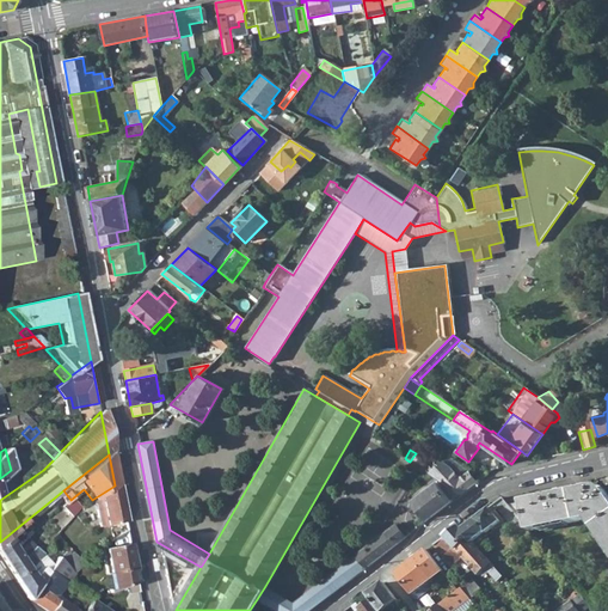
[(441,483),(459,494),(474,483),(467,471),(454,463),(448,468),(447,466),(441,463),(438,463),(431,470),(429,468),(425,471),(441,483)]
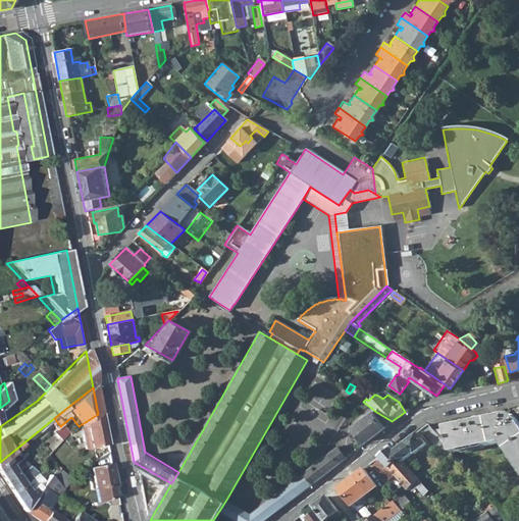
[(351,427),(363,444),(392,421),(376,412),(373,415),(371,412),(351,427)]
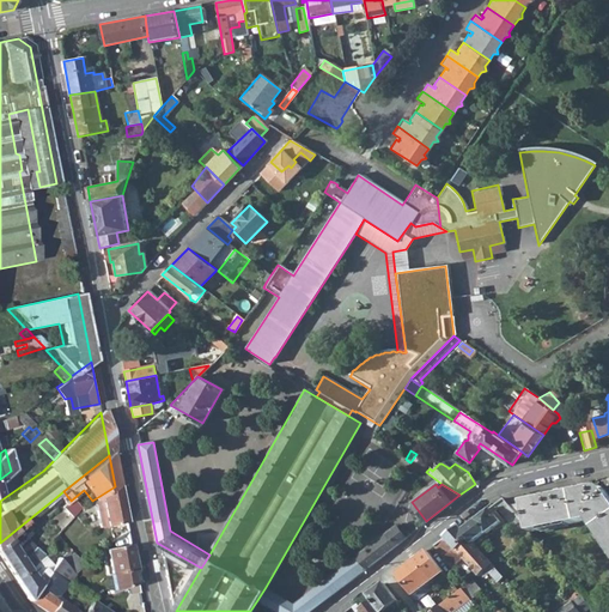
[(91,503),(97,528),(122,523),(115,486),(92,501),(91,503)]
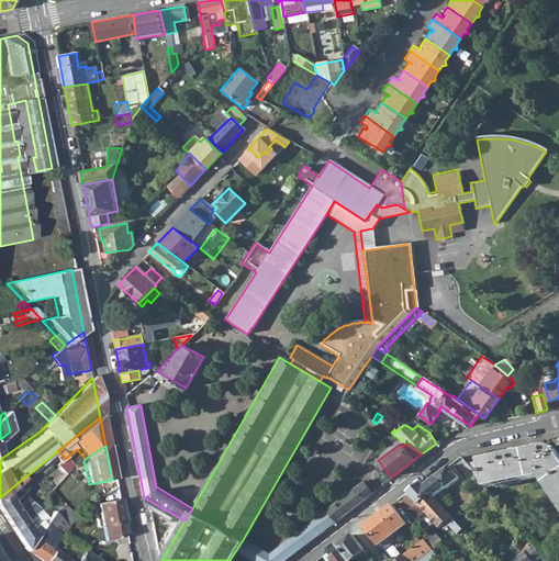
[(462,462),(480,484),(536,474),(558,507),(558,459),(557,456),(556,452),(554,450),(550,449),(548,448),(546,448),(541,449),(462,462)]
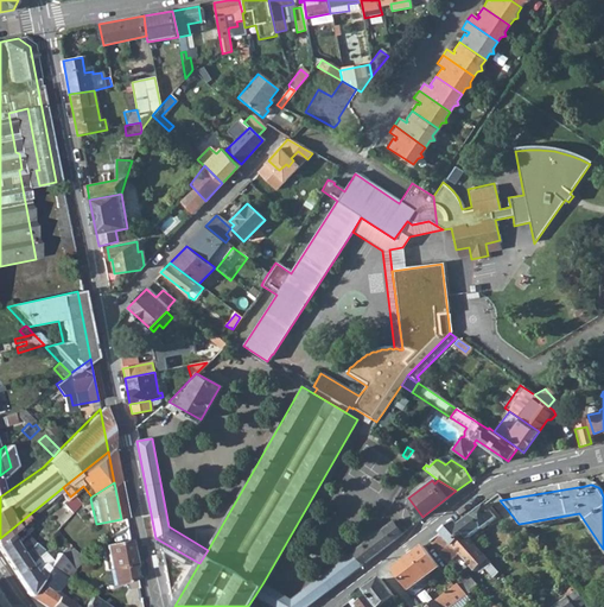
[(63,487),(56,493),(71,512),(78,507),(70,497),(63,487)]
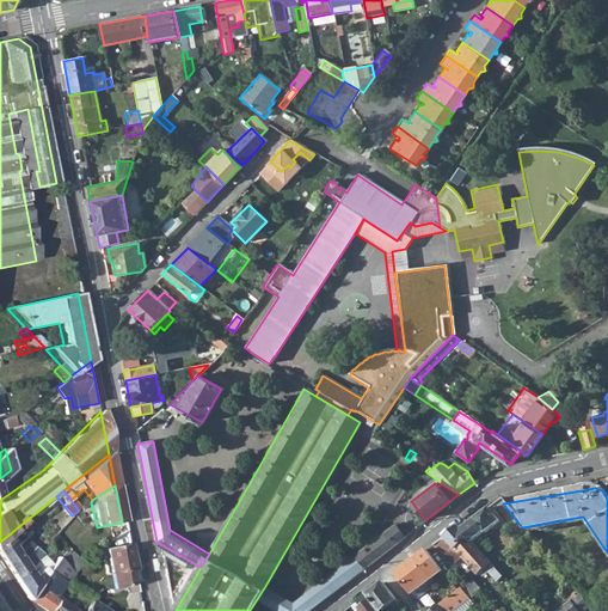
[(513,527),(522,539),(528,535),(522,527),(503,503),(499,499),(491,506),(511,529),(513,527)]
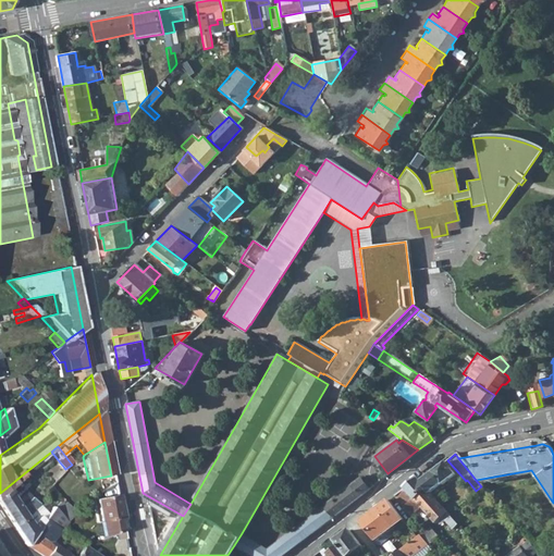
[(425,491),(427,494),(439,485),(439,486),(453,476),(443,464),(429,474),(418,483),(415,479),(402,489),(413,501),(425,491)]
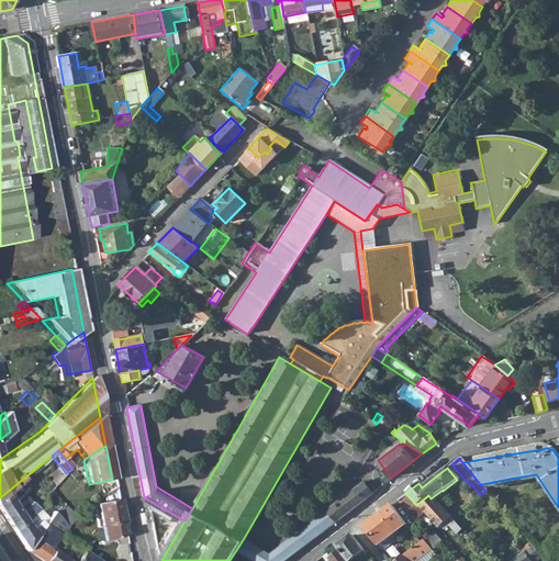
[(362,482),(325,511),(334,522),(370,493),(362,482)]
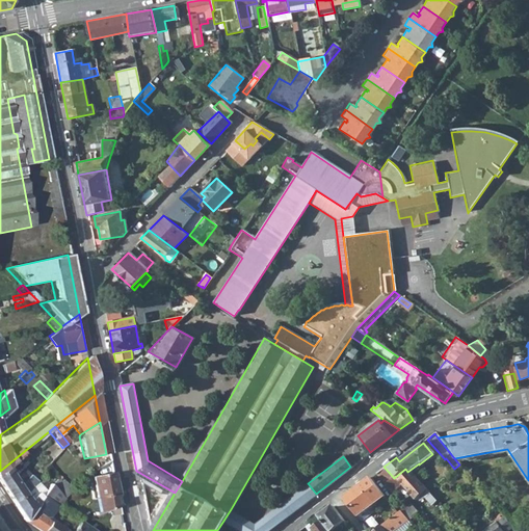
[(23,465),(17,457),(0,471),(0,486),(10,502),(23,495),(33,481),(29,474),(23,481),(18,473),(21,470),(20,468),(23,465)]
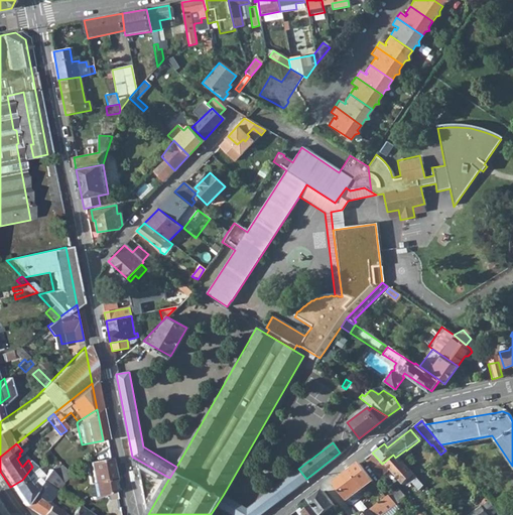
[(410,483),(418,491),(422,487),(395,458),(393,455),(382,464),(372,453),(363,460),(379,479),(388,472),(400,486),(405,483),(407,485),(410,483)]
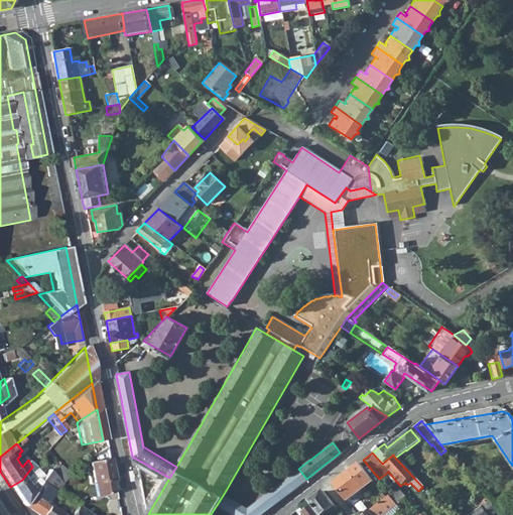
[(113,491),(107,460),(86,464),(83,467),(90,500),(113,491)]
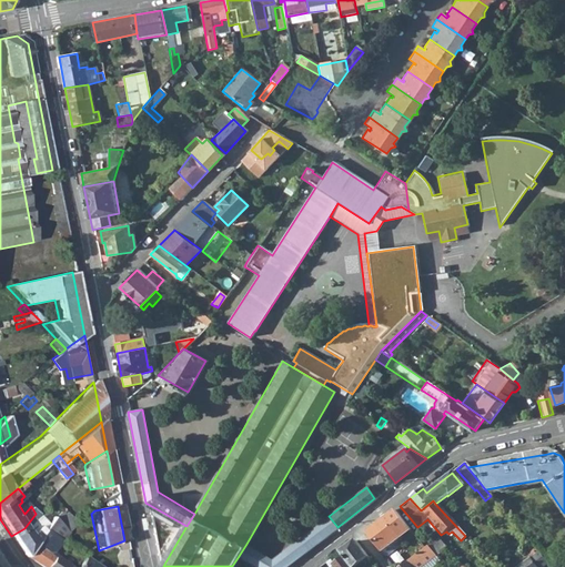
[(364,533),(380,553),(389,547),(409,530),(393,510),(364,533)]
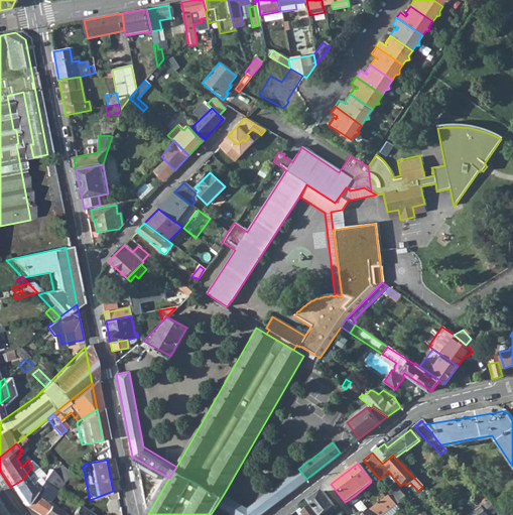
[(51,465),(45,472),(54,480),(60,474),(51,465)]
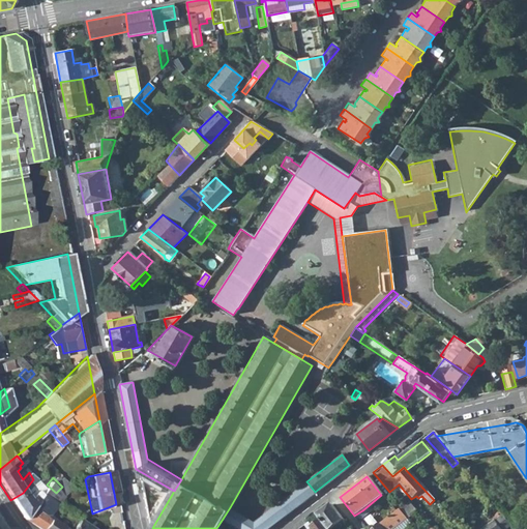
[(39,495),(42,492),(33,479),(23,493),(10,500),(23,520),(39,495)]
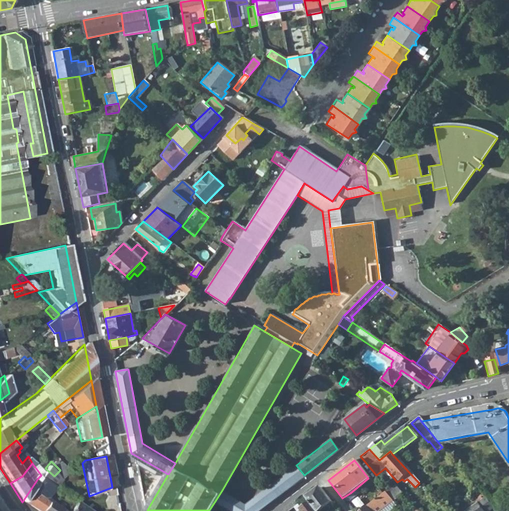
[(245,503),(222,490),(215,501),(231,510),(256,510),(304,475),(296,465),(245,503)]
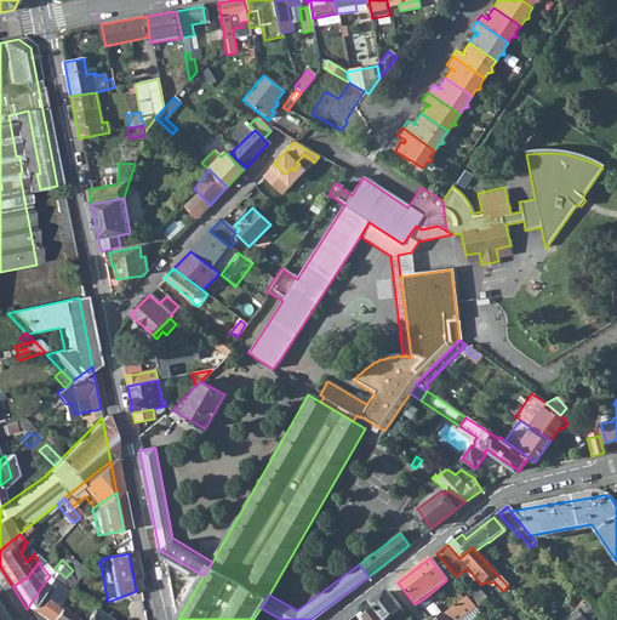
[(46,580),(64,592),(72,582),(66,578),(55,568),(50,576),(46,580)]
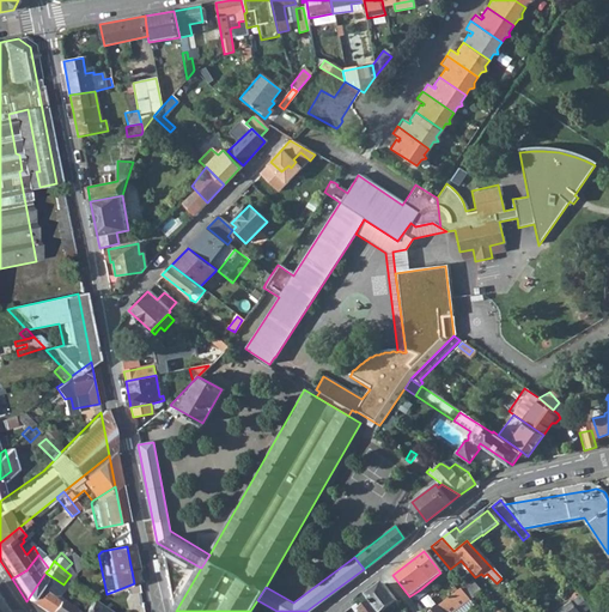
[(65,570),(71,575),(77,568),(72,563),(65,570)]
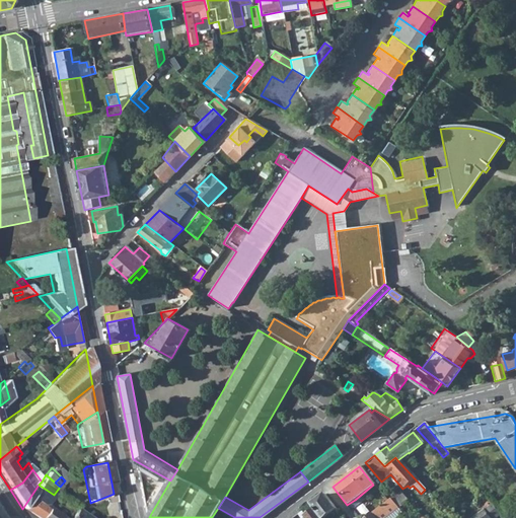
[(63,517),(46,506),(52,497),(54,499),(56,496),(54,495),(39,485),(22,509),(34,517),(63,517)]
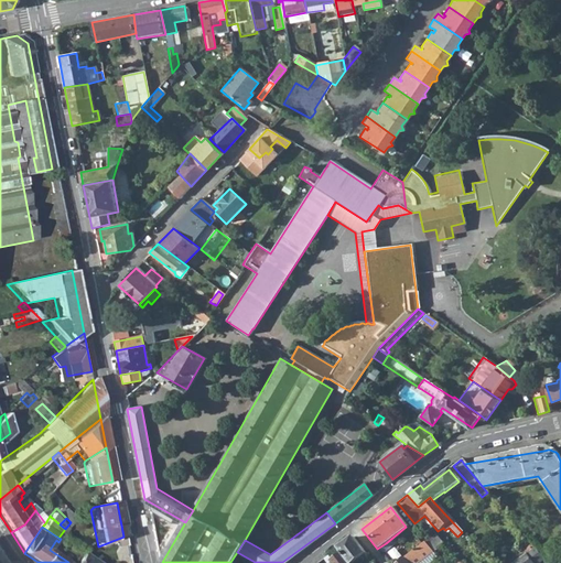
[(468,541),(462,532),(457,537),(465,544),(468,541)]
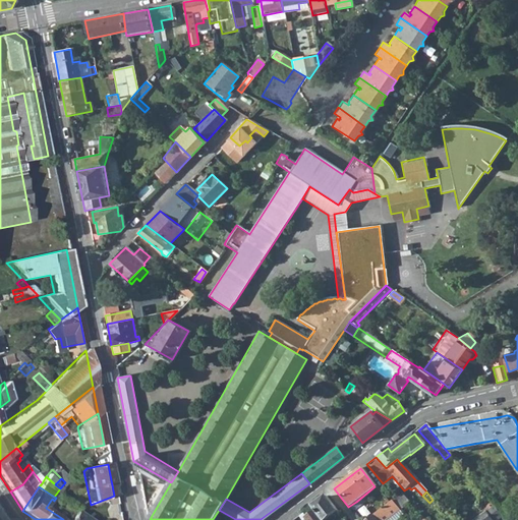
[(403,495),(395,500),(400,509),(409,503),(403,495)]
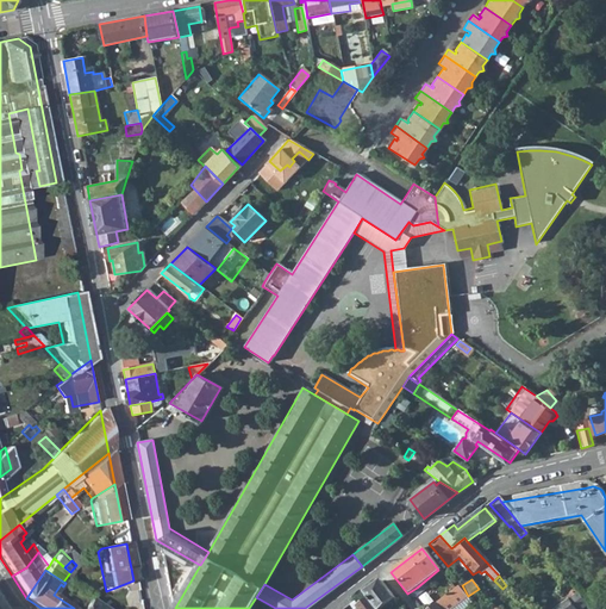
[(368,600),(374,608),(383,608),(393,600),(379,582),(363,594),(368,600)]
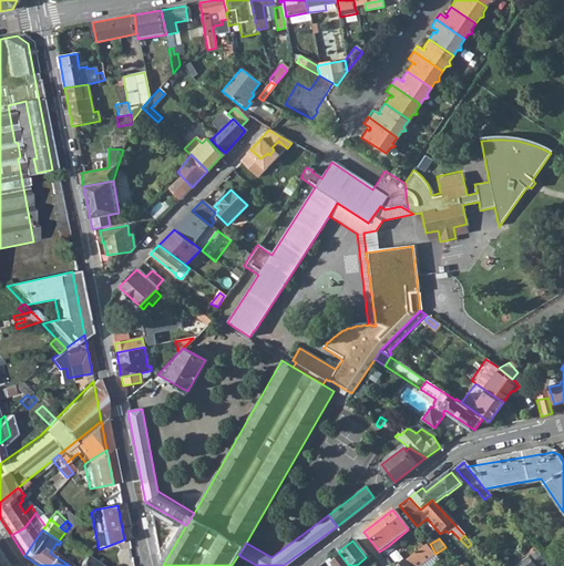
[(419,565),(433,555),(428,549),(431,546),(428,544),(423,548),(418,552),(399,565),(419,565)]
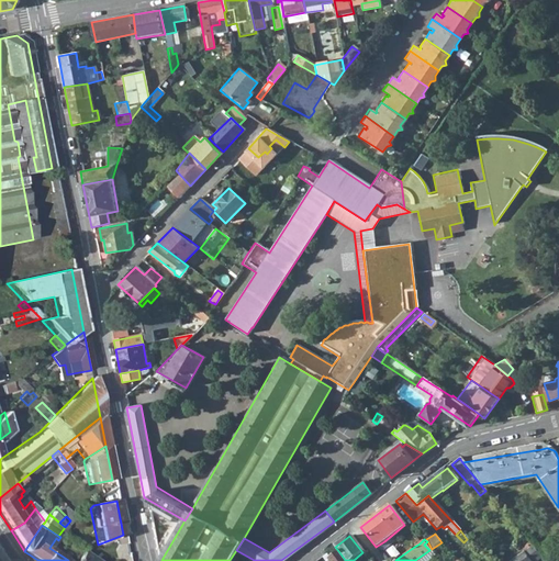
[(387,546),(384,541),(376,547),(380,551),(387,546)]
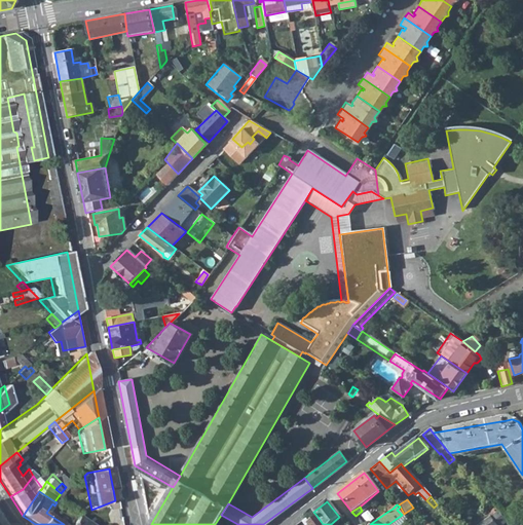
[(493,509),(486,514),(488,518),(495,513),(496,512),(493,509)]
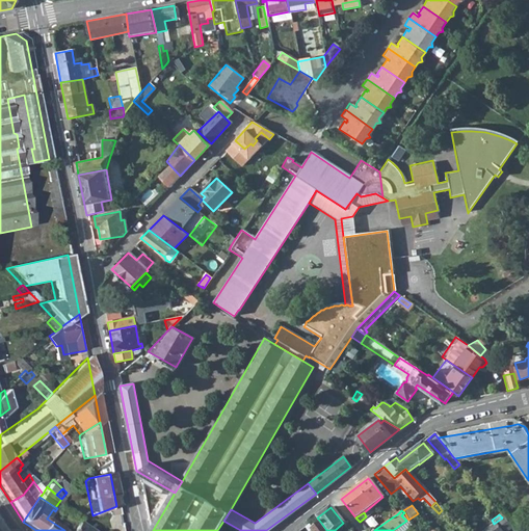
[(501,519),(494,524),(484,530),(507,530),(511,528),(505,520),(505,519),(504,519),(503,518),(502,518),(501,519)]
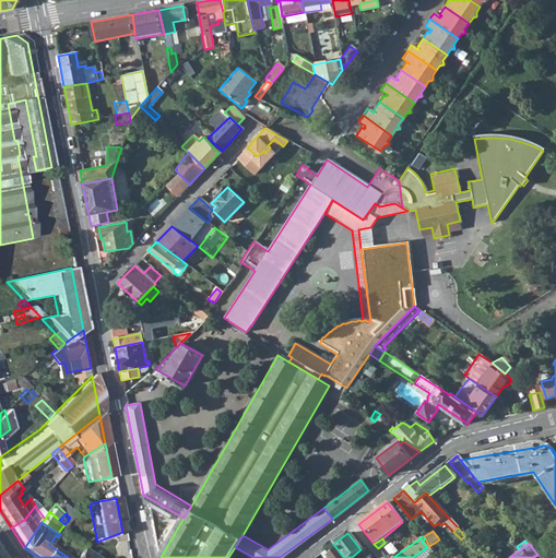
[(71,551),(77,555),(81,548),(77,545),(71,551)]
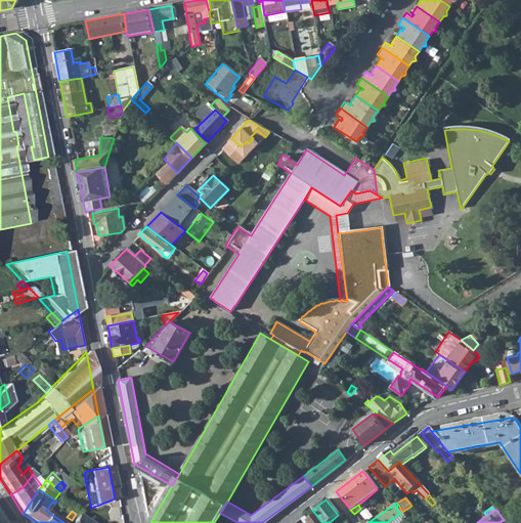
[(484,512),(472,521),(473,522),(477,522),(486,516),(484,512)]
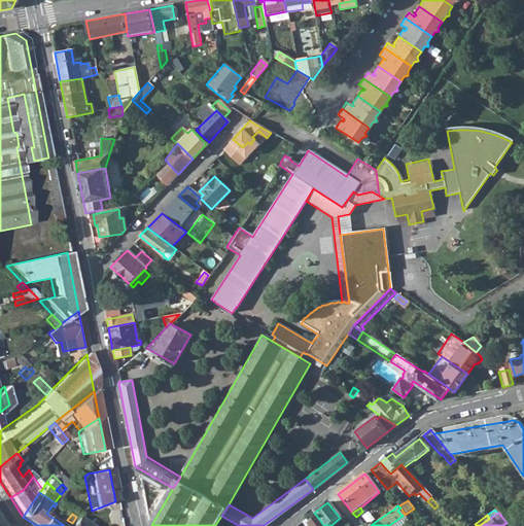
[(89,525),(76,517),(72,523),(70,525),(89,525)]
